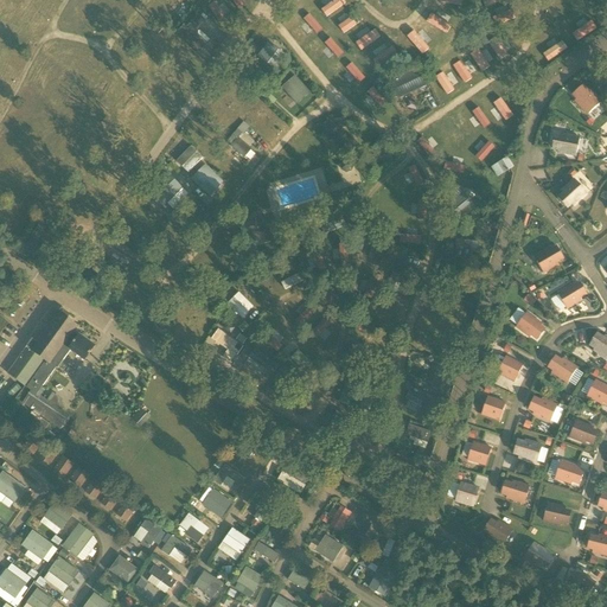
[(198,52),(208,43),(197,34),(197,27),(203,21),(197,16),(185,27),(183,25),(177,32),(198,52)]
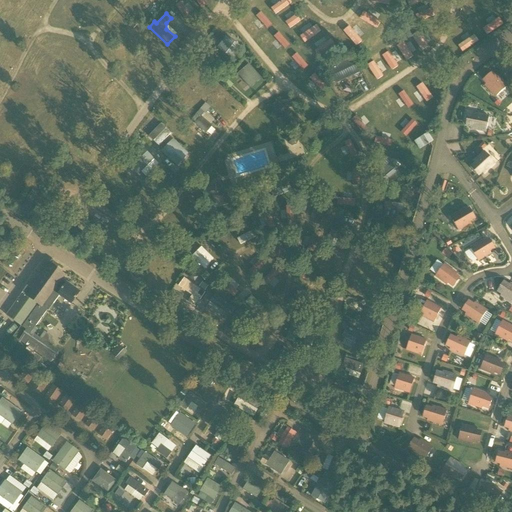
[(234,61),(244,49),(227,35),(217,48),(234,61)]
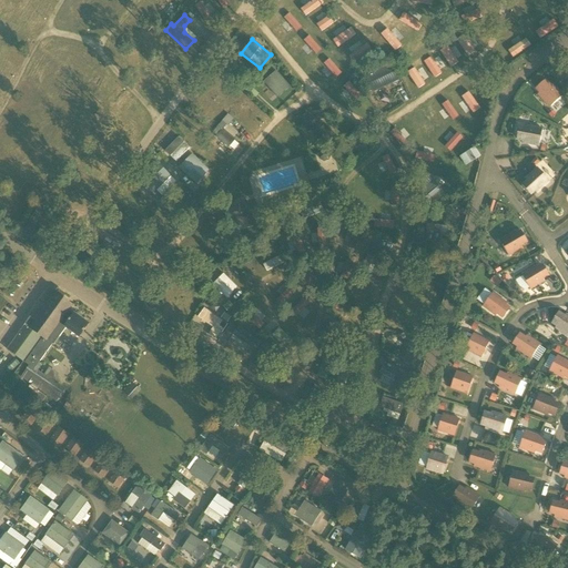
[(399,79),(392,62),(365,75),(373,92),(399,79)]
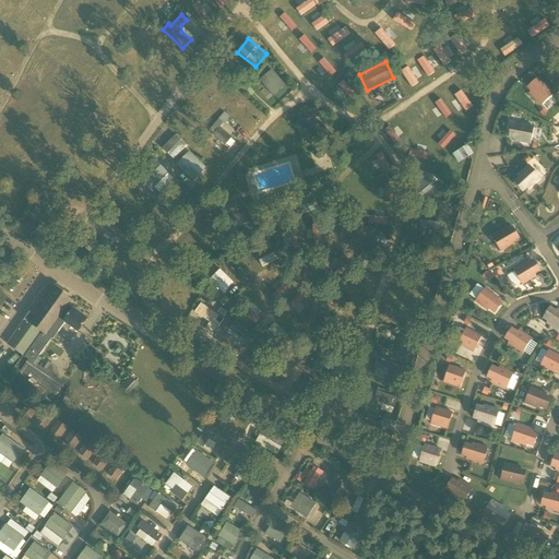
[(351,75),(357,72),(354,66),(347,69),(351,75)]
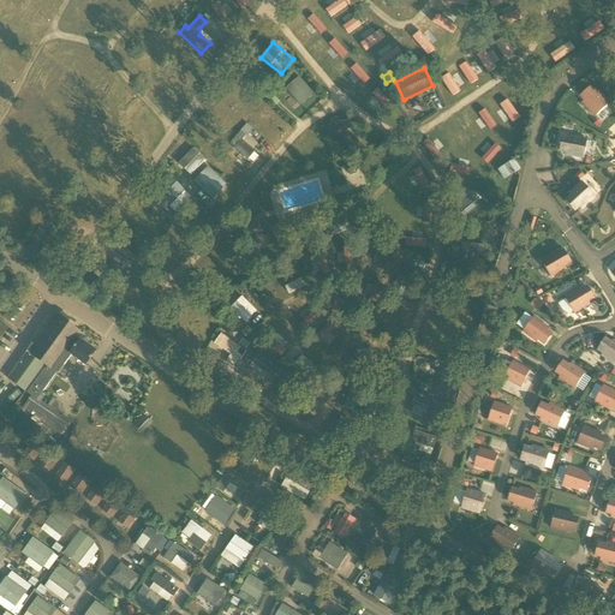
[(285,88),(300,106),(314,94),(299,76),(285,88)]
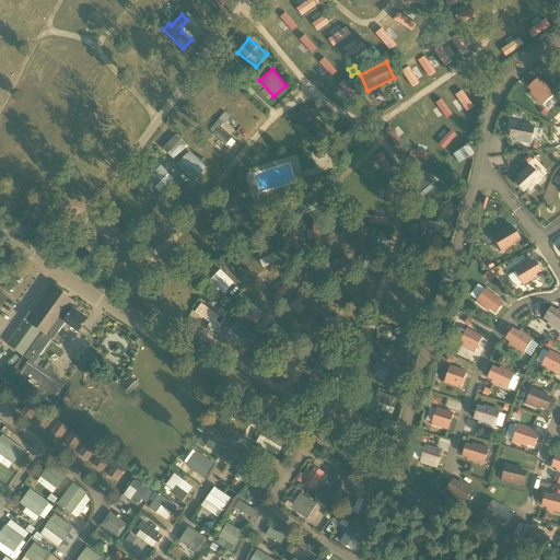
[(543,84),(538,79),(531,86),(534,90),(531,93),(543,106),(555,94),(545,83),(543,84)]
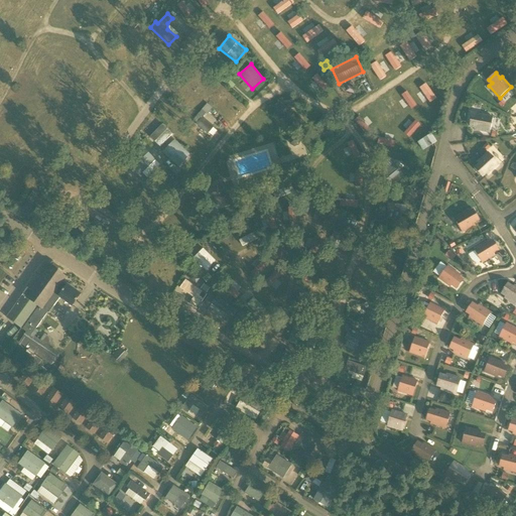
[(226,85),(231,90),(235,86),(230,81),(226,85)]
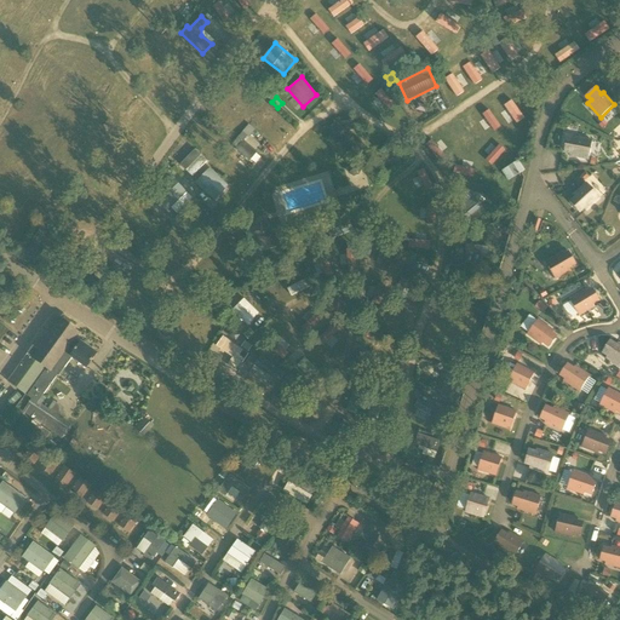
[(356,119),(331,125),(336,144),(345,142),(343,132),(357,128),(356,119)]
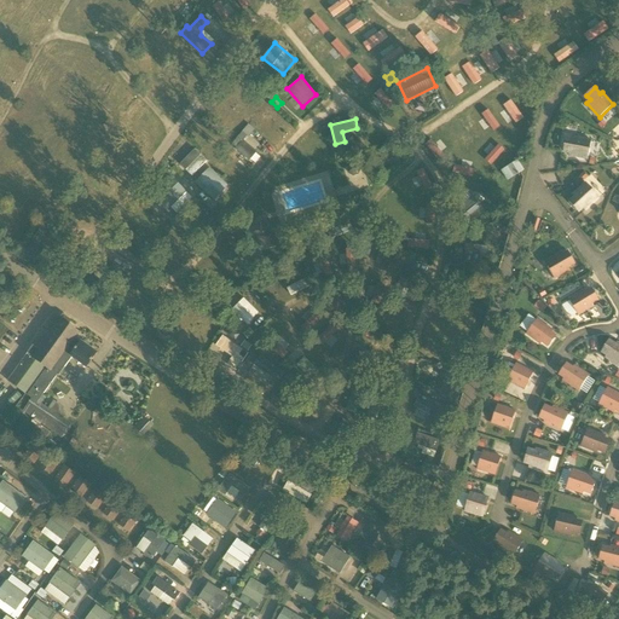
[(244,140),(248,136),(243,132),(231,145),(249,160),(256,151),(255,150),(244,140)]
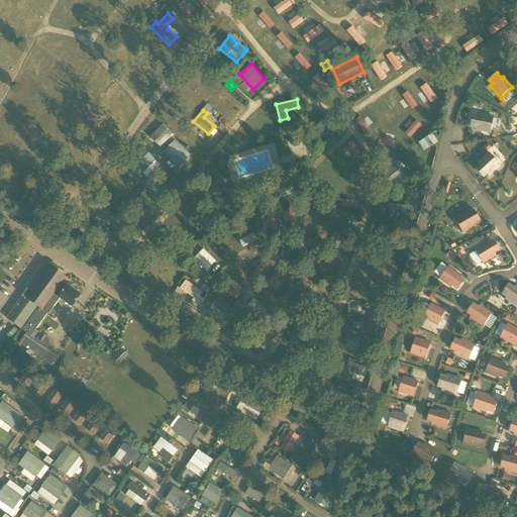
[(491,133),(494,117),(480,115),(479,117),(473,115),(471,125),(476,125),(475,130),(491,133)]
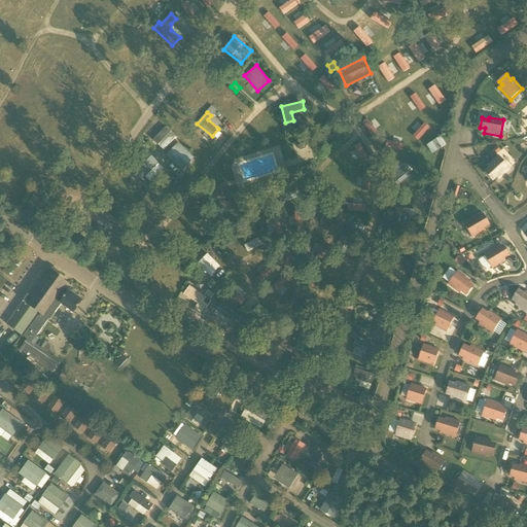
[(20,141),(31,142),(32,126),(21,125),(20,141)]
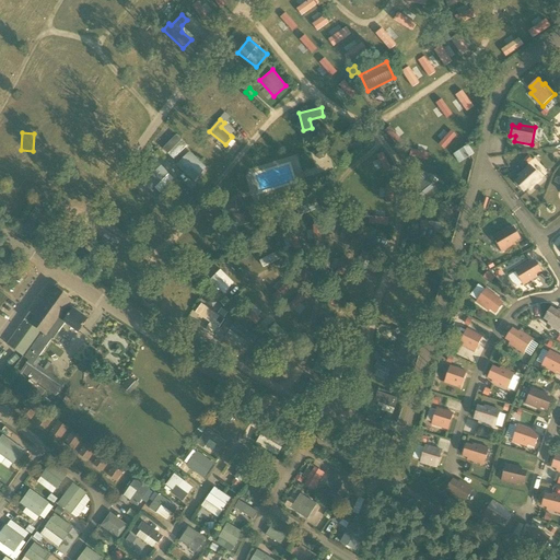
[(174,160),(187,146),(176,135),(162,149),(174,160)]
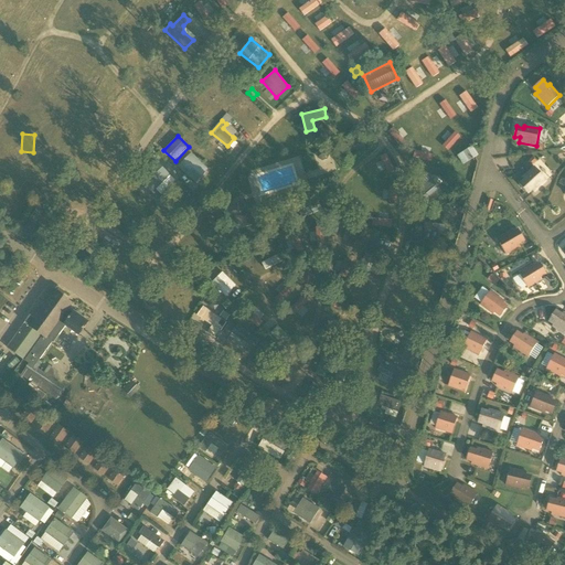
[(477,156),(472,147),(464,152),(468,161),(477,156)]
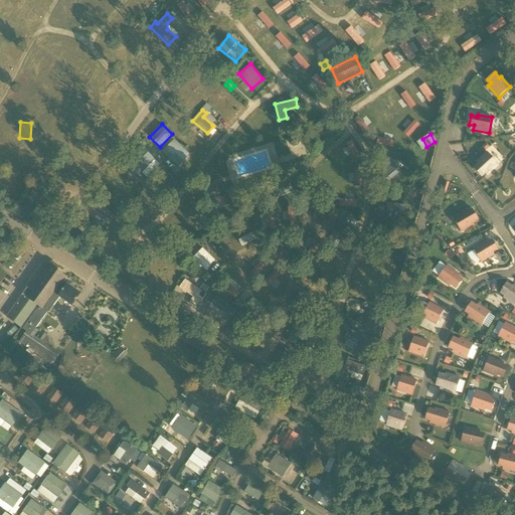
[(162,151),(170,159),(174,154),(182,161),(184,159),(185,159),(187,157),(187,156),(189,154),(174,139),(162,151)]
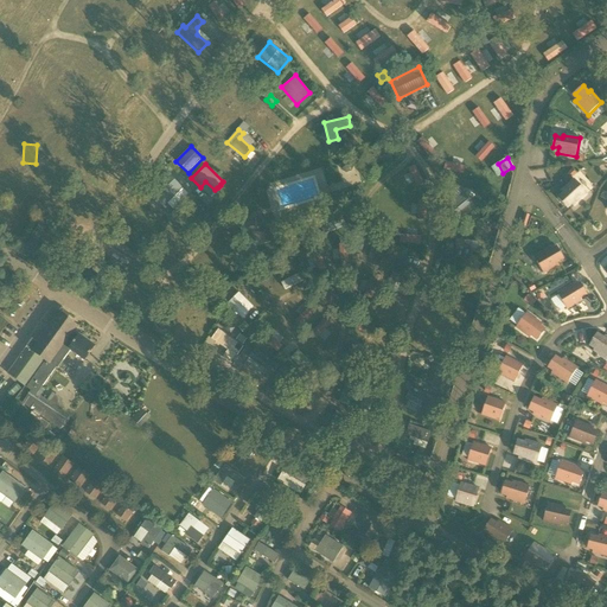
[(339,170),(343,187),(360,184),(357,166),(339,170)]
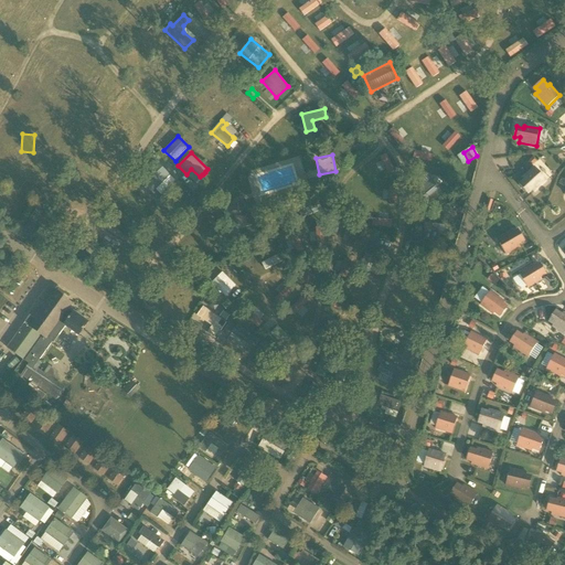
[(156,190),(169,176),(170,174),(155,159),(135,178),(159,200),(162,196),(160,194),(156,190)]
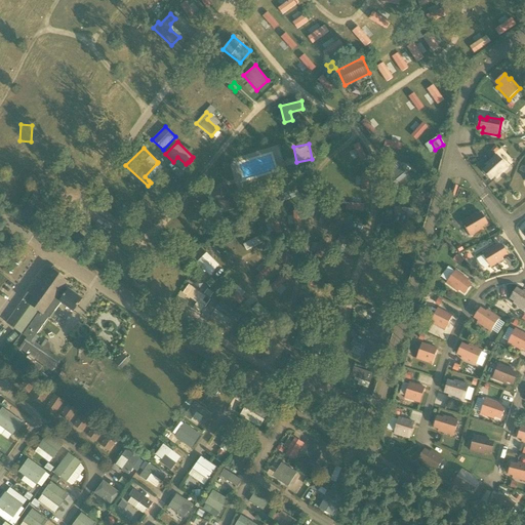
[(487,167),(485,169),(482,171),(489,178),(492,174),(496,178),(508,167),(497,155),(486,165),(487,167)]
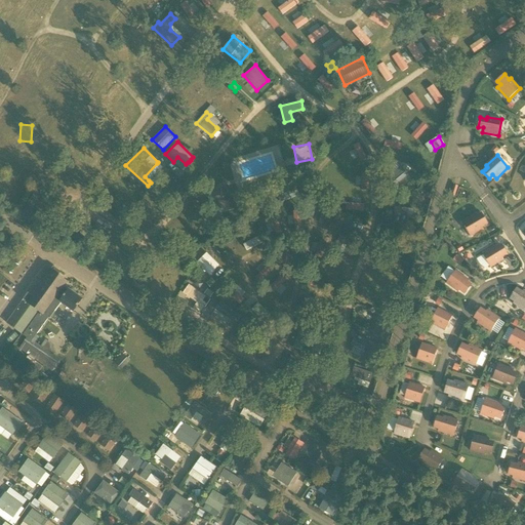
[(408,175),(400,166),(397,162),(389,168),(392,172),(382,180),(391,190),(408,175)]
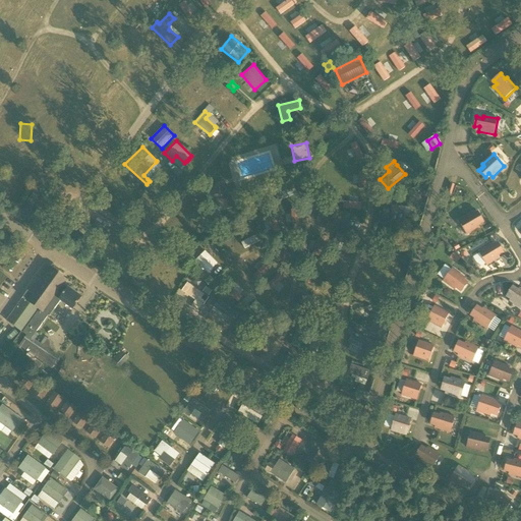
[(213,212),(232,208),(226,184),(218,186),(220,194),(210,197),(213,212)]
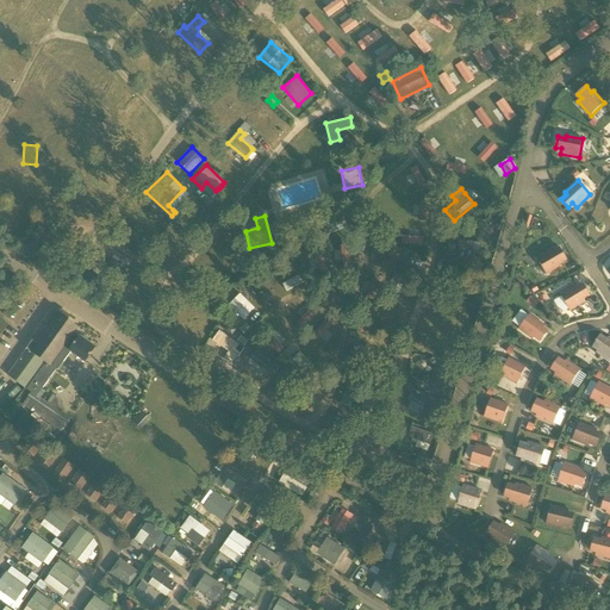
[(139,242),(147,236),(137,225),(130,231),(139,242)]
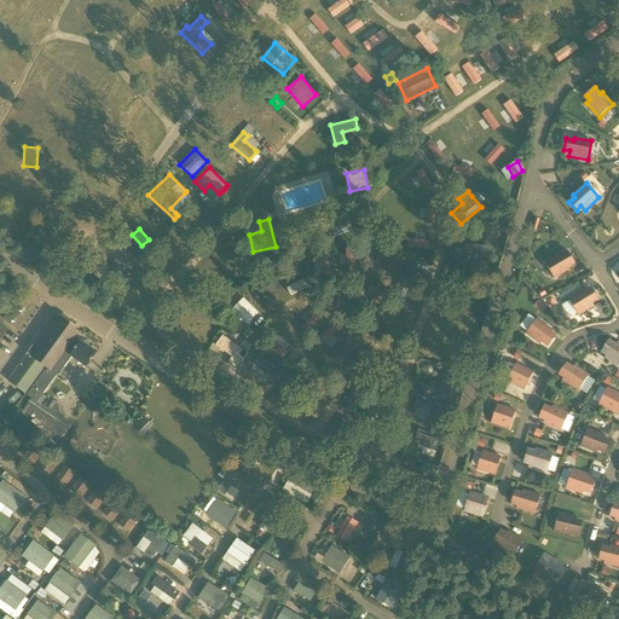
[(490,247),(466,243),(464,250),(466,250),(463,261),(478,264),(478,268),(485,270),(487,254),(489,254),(490,247)]
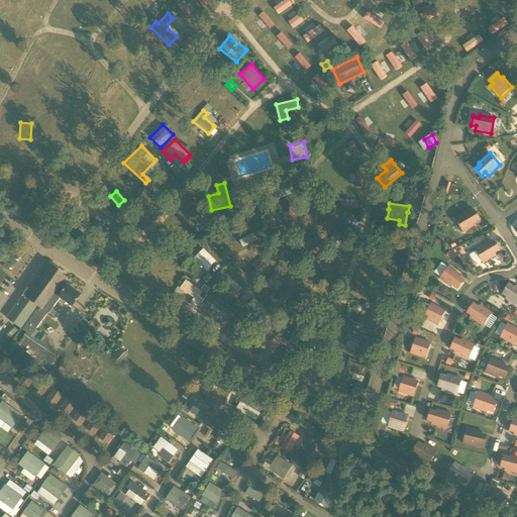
[(29,212),(23,208),(21,208),(19,211),(19,212),(18,213),(26,218),(29,213),(29,212)]
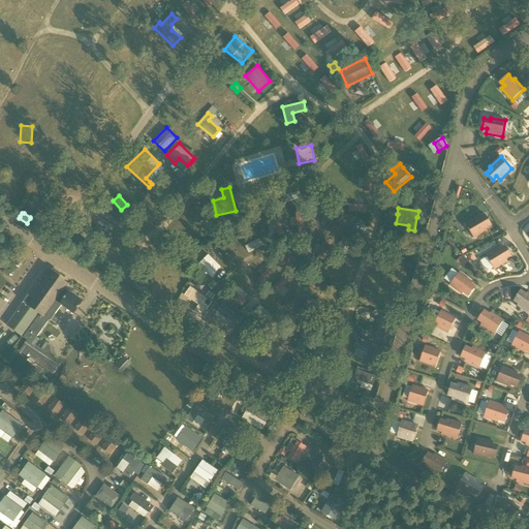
[(479,216),(466,224),(474,239),(487,230),(486,229),(492,225),(487,217),(483,220),(479,216)]
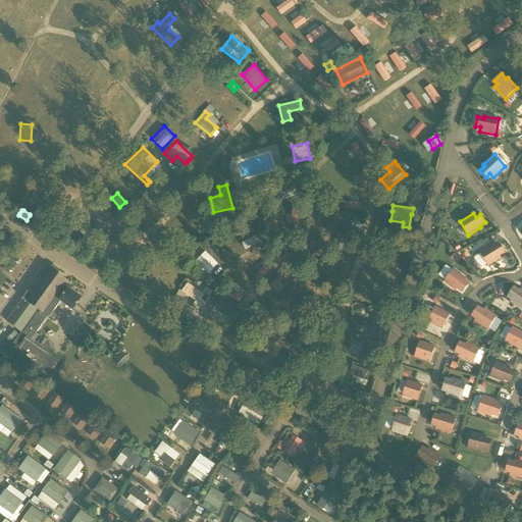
[(399,246),(400,241),(401,241),(403,233),(384,229),(383,229),(382,236),(381,242),(399,246)]
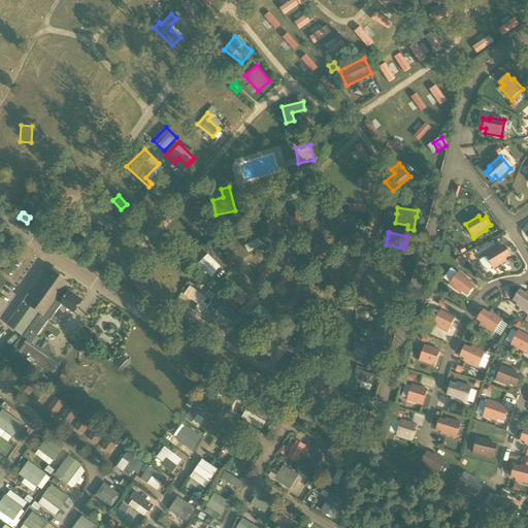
[(261,237),(244,245),(248,253),(264,244),(261,237)]
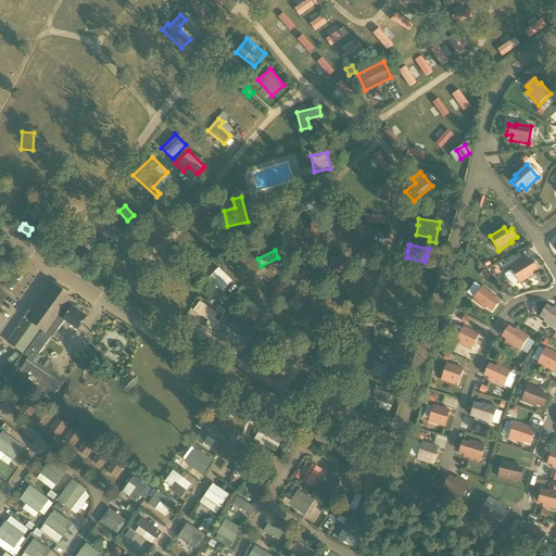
[(510,268),(519,283),(533,276),(532,274),(538,270),(532,262),(528,264),(526,260),(510,268)]
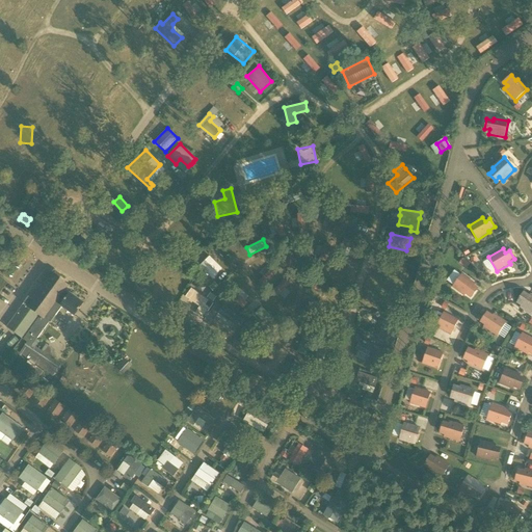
[(212,281),(223,269),(209,255),(197,267),(212,281)]
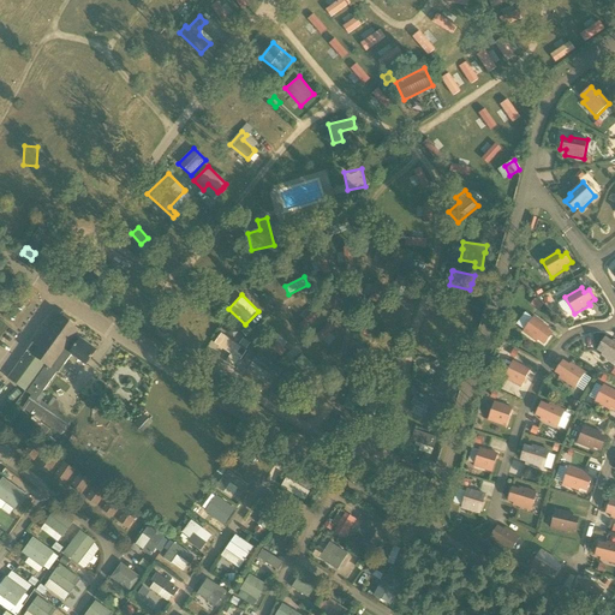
[(535,317),(523,332),(537,342),(538,340),(544,345),(551,336),(547,333),(549,328),(535,317)]
